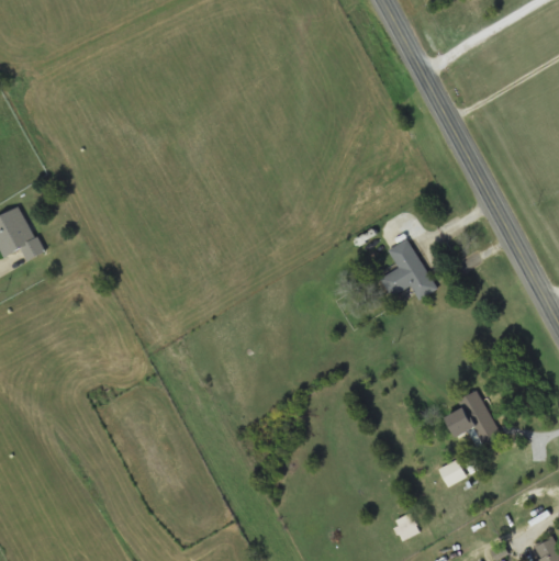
[(21,249),(25,260),(41,254),(21,206),(0,215),(0,255),(1,258),(21,249)]
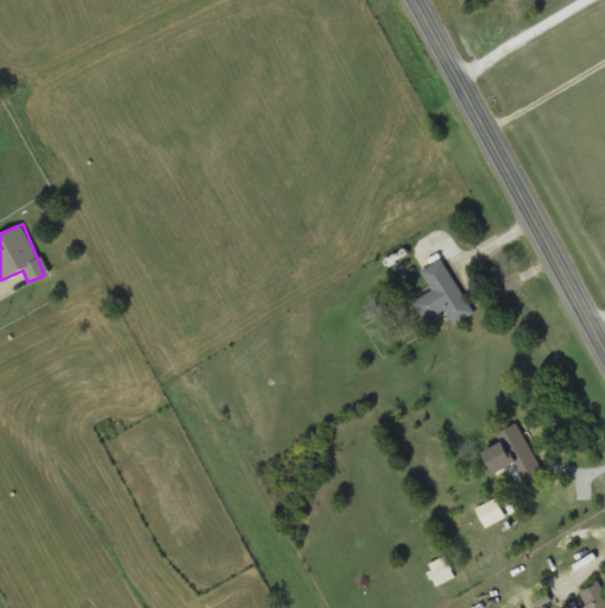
[(430,290),(411,301),(421,321),(445,309),(452,324),(471,314),(441,258),(418,269),(430,290)]
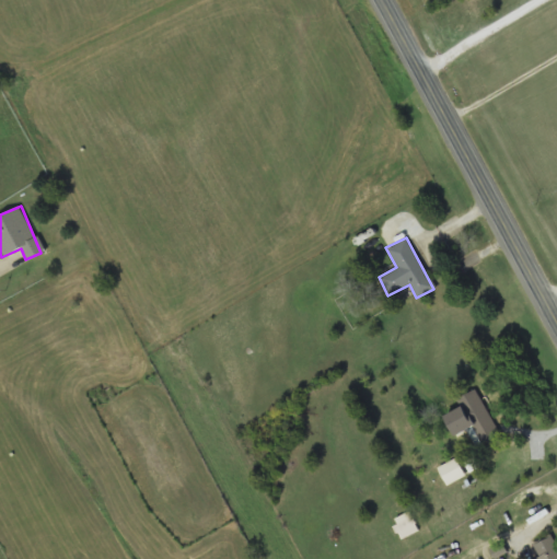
[(472,427),(480,444),(498,434),(474,389),(455,399),(460,407),(443,416),(454,435),(472,427)]
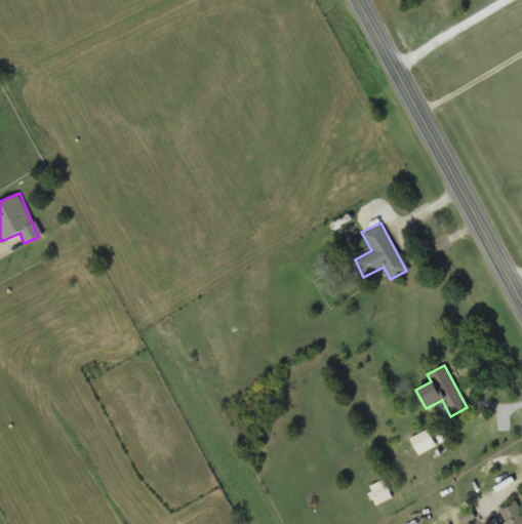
[(409,438),(416,453),(434,446),(427,431),(409,438)]
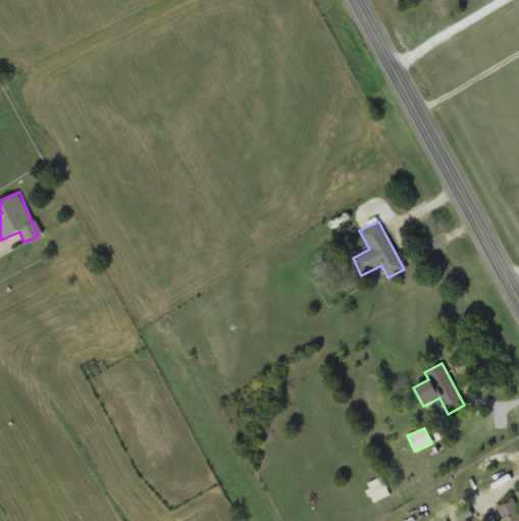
[(390,495),(380,477),(364,484),(373,502),(390,495)]
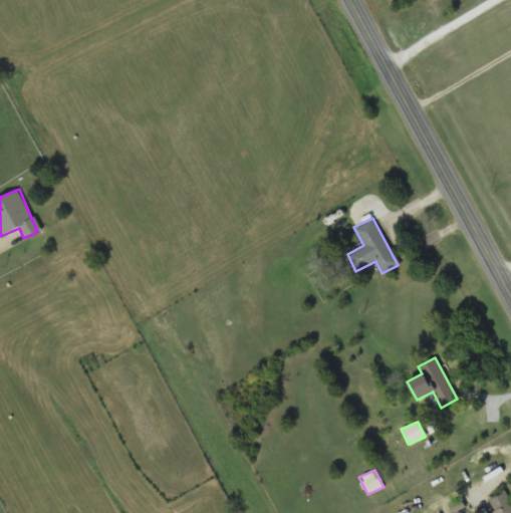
[(492,512),(510,512),(510,501),(506,491),(487,501),(492,512)]
